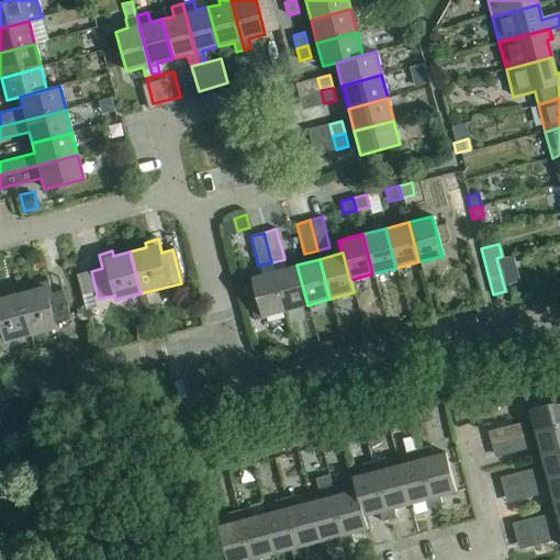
[(297,265),(273,271),(284,311),(308,305),(297,265)]
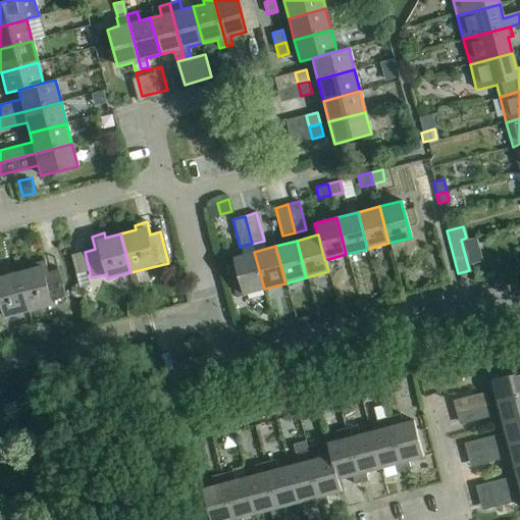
[(264,289),(254,252),(232,258),(242,295),(264,289)]
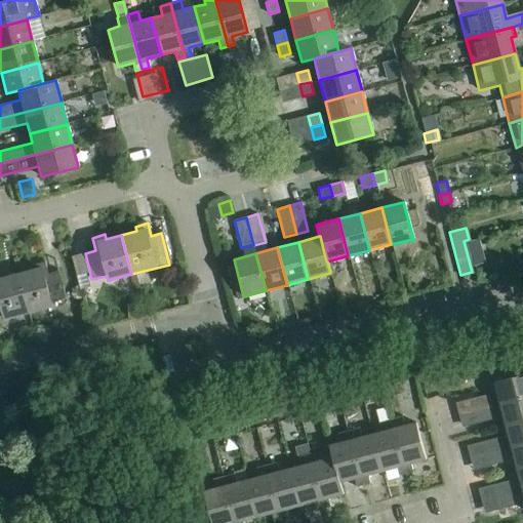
[(32,270),(16,274),(27,313),(51,307),(49,302),(65,297),(57,272),(47,275),(43,262),(31,265),(32,270)]
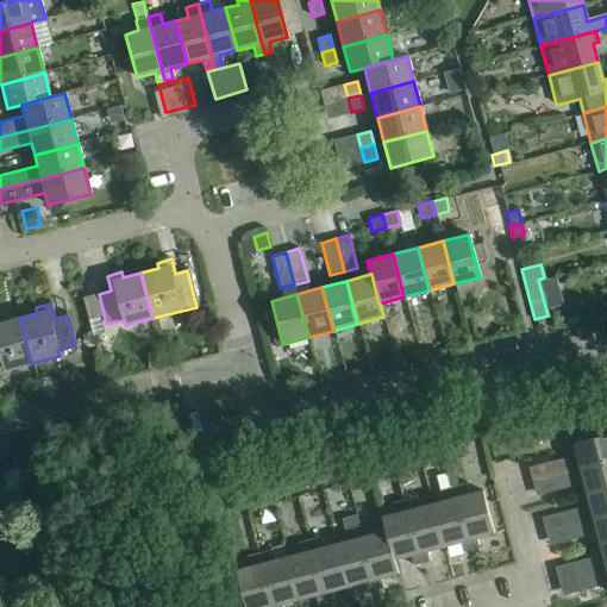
[(274,315),(271,307),(263,308),(266,318),(274,315)]
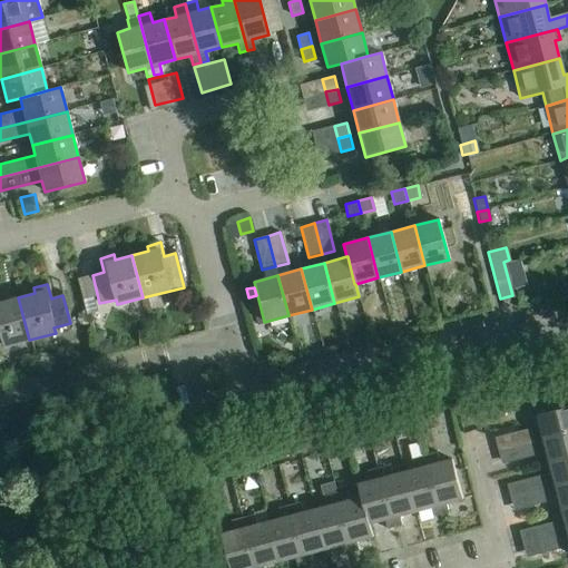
[(29,340),(18,297),(2,302),(1,296),(0,296),(0,341),(2,341),(3,346),(29,340)]
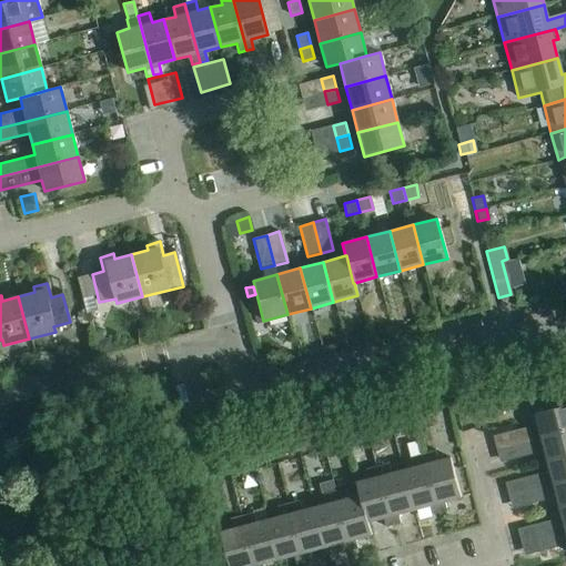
[(92,295),(82,299),(86,313),(95,311),(92,295)]
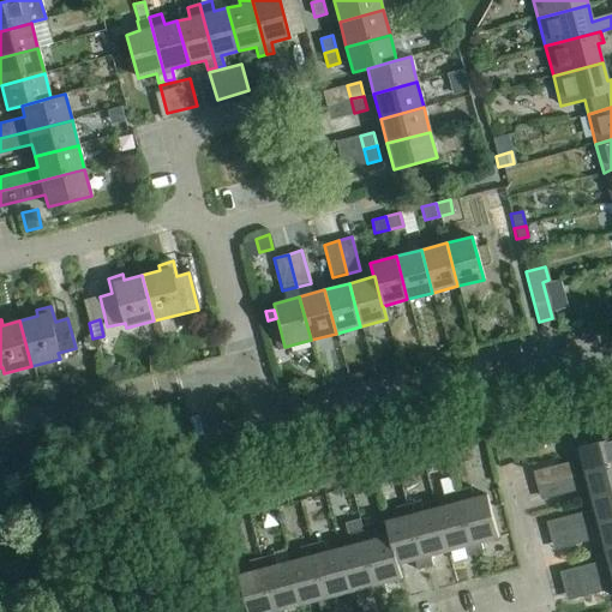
[(103,367),(106,383),(120,381),(118,365),(103,367)]
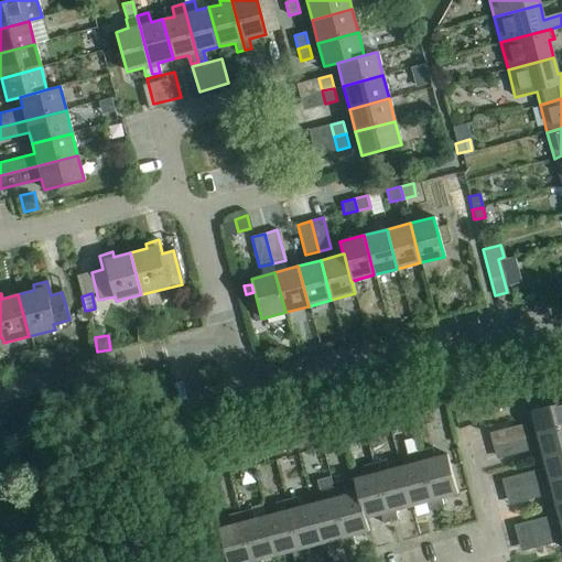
[(561,396),(561,378),(537,385),(541,401),(561,396)]
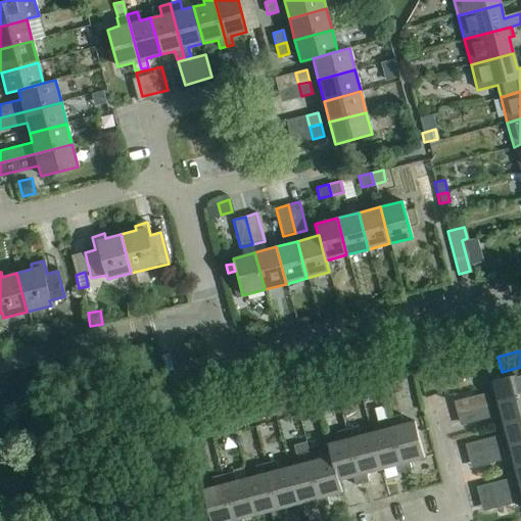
[(520,373),(491,381),(496,404),(520,397),(520,373)]
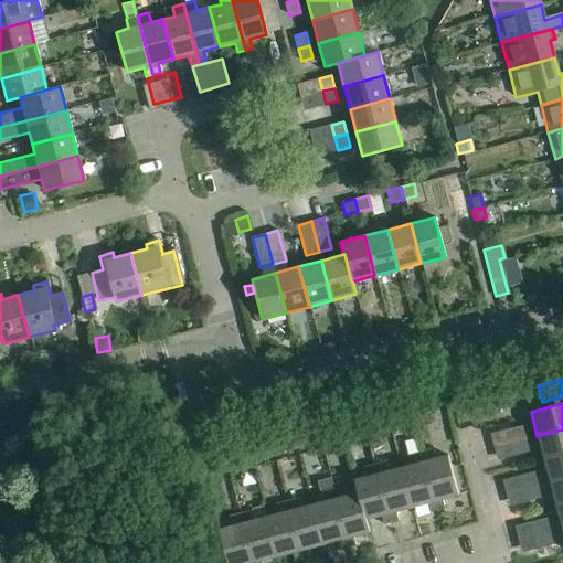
[(513,428),(517,441),(528,437),(524,425),(513,428)]
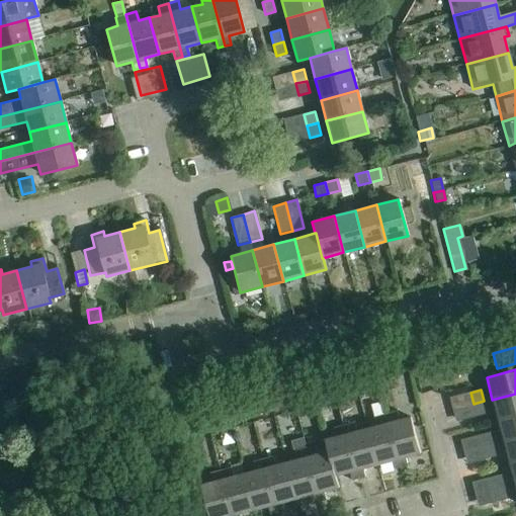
[(515,394),(492,400),(498,421),(515,416),(515,394)]
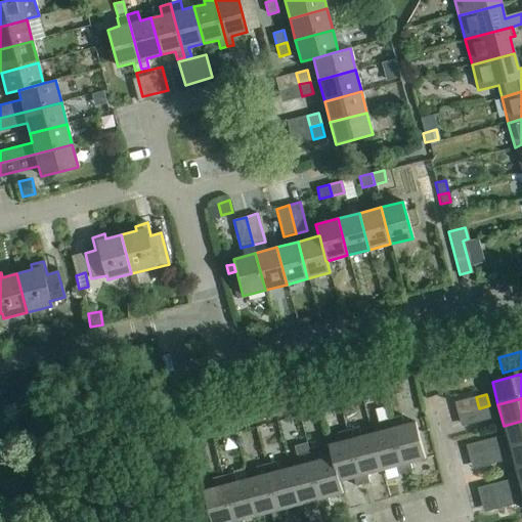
[(489,405),(479,408),(482,421),(492,418),(489,405)]
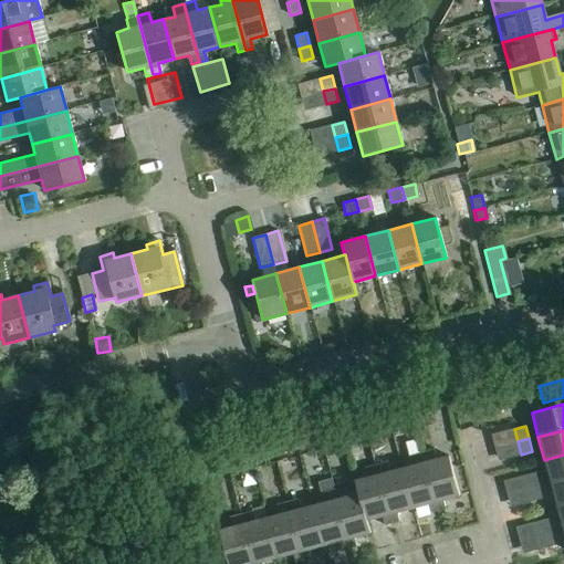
[(432,449),(420,452),(436,511),(444,509),(441,500),(458,495),(447,456),(435,459),(432,449)]
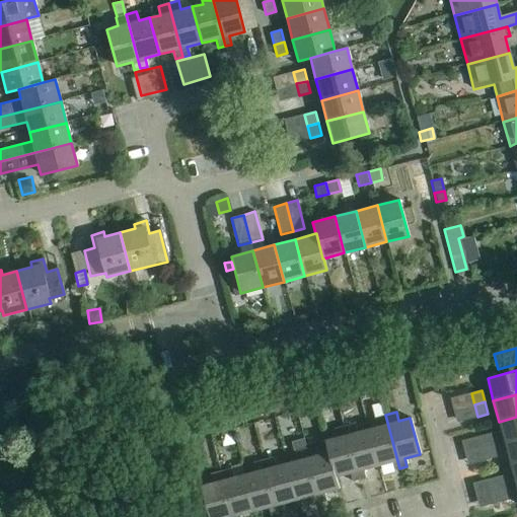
[(378,426),(367,429),(377,465),(391,462),(393,470),(399,468),(385,415),(376,417),(378,426)]
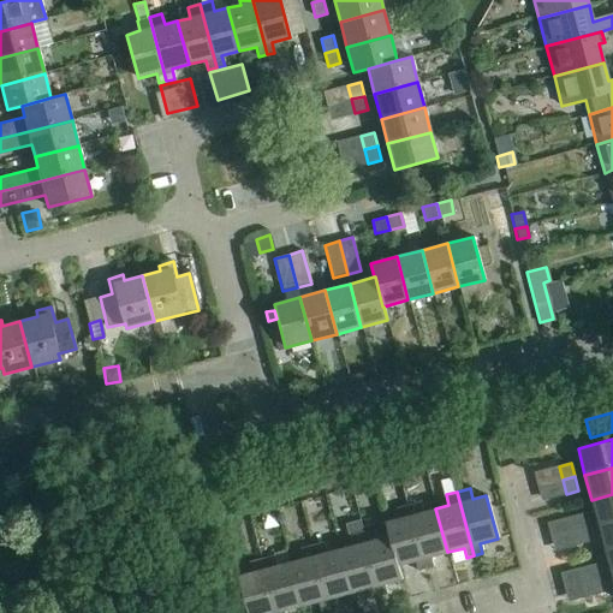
[(612,494),(591,500),(597,525),(612,521),(612,494)]
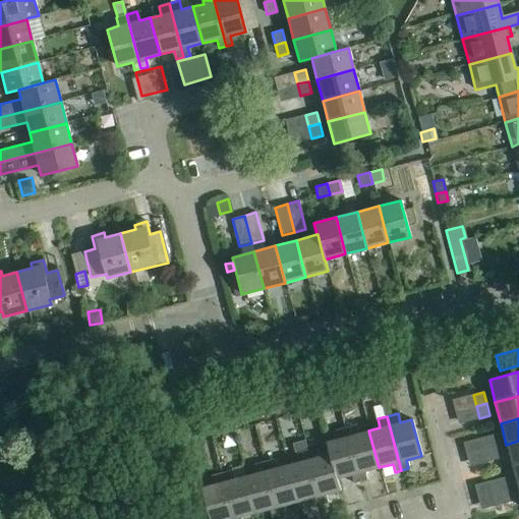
[(355,424),(344,427),(358,481),(366,479),(363,471),(379,467),(368,430),(357,434),(355,424)]
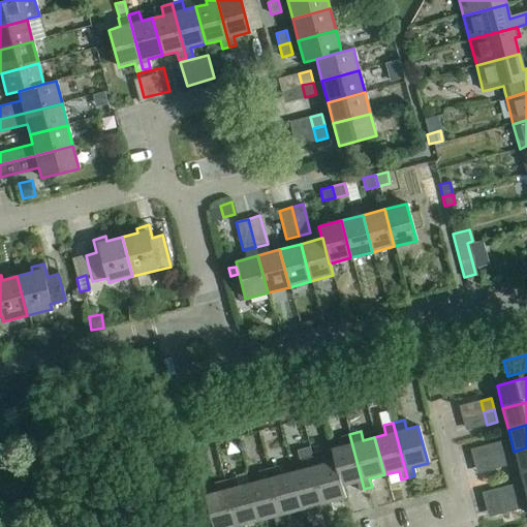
[(331,448),(334,461),(341,486),(355,483),(358,491),(364,489),(349,434),(340,436),(342,445),(331,448)]
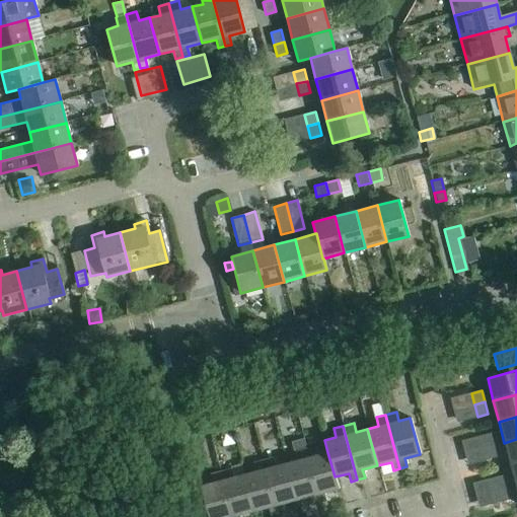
[(483,435),(486,447),(496,444),(493,432),(483,435)]
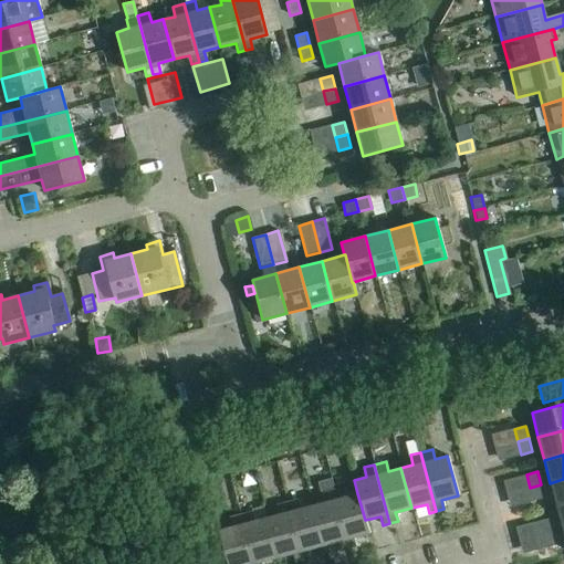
[(563,479),(550,483),(556,507),(563,503),(563,479)]
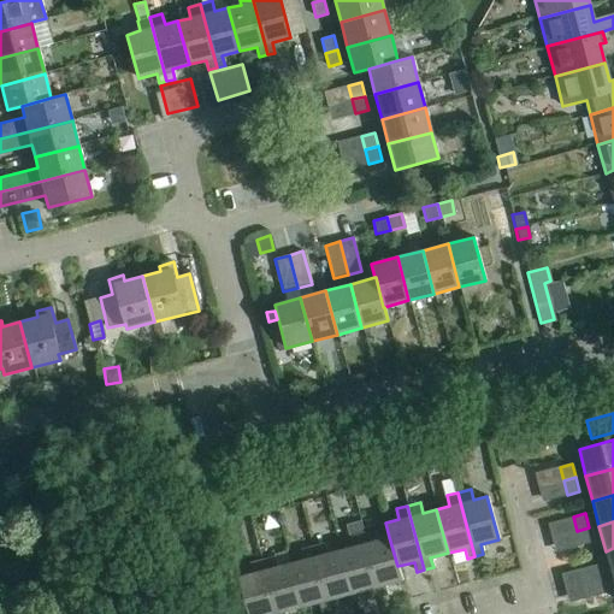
[(589,527),(577,531),(580,544),(592,542),(589,527)]
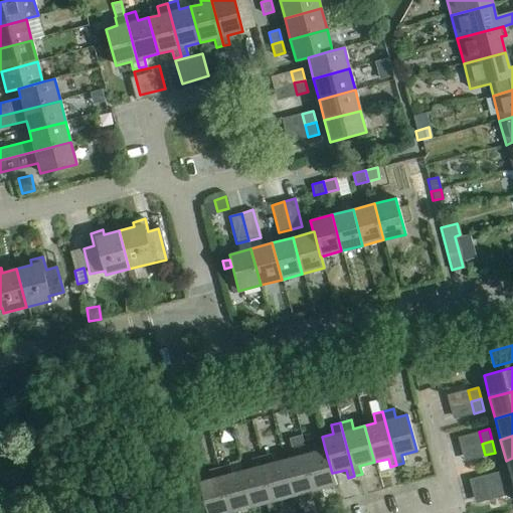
[(312,443),(302,446),(316,499),(323,497),(320,489),(335,485),(332,473),(325,449),(314,452),(312,443)]
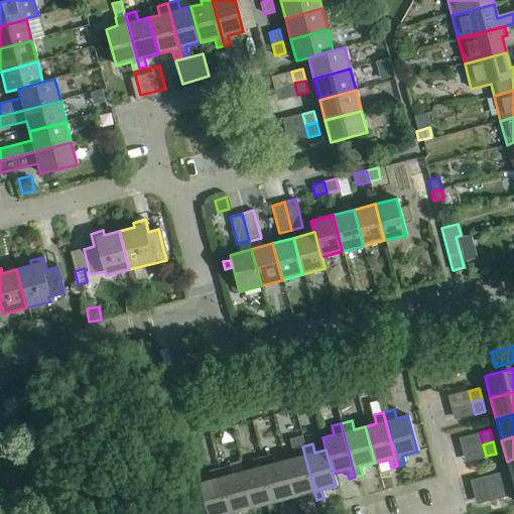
[(295,458),(283,461),(292,497),(307,493),(310,501),(316,500),(302,446),(292,448),(295,458)]
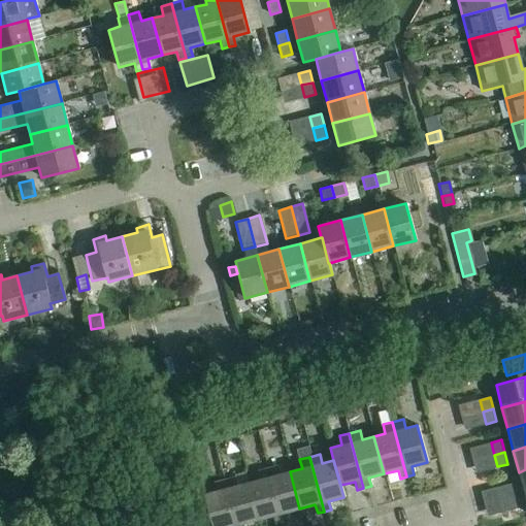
[(276,465),(266,468),(281,523),(288,521),(286,513),(299,508),(290,471),(280,474),(276,465)]
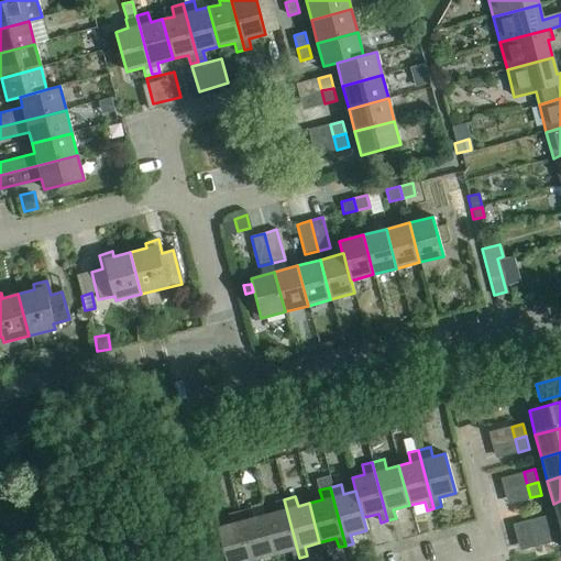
[(276,512),(263,515),(274,554),(290,550),(293,559),(299,558),(284,499),(273,502),(276,512)]
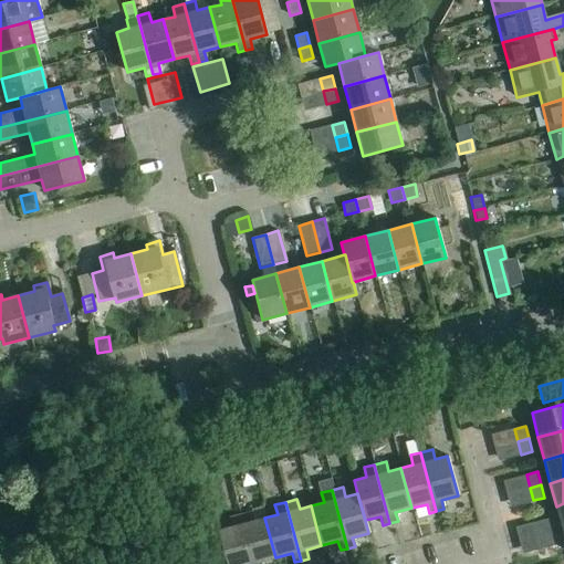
[(251,511),(239,514),(252,563),(260,563),(260,562),(275,557),(264,518),(253,521),(251,511)]
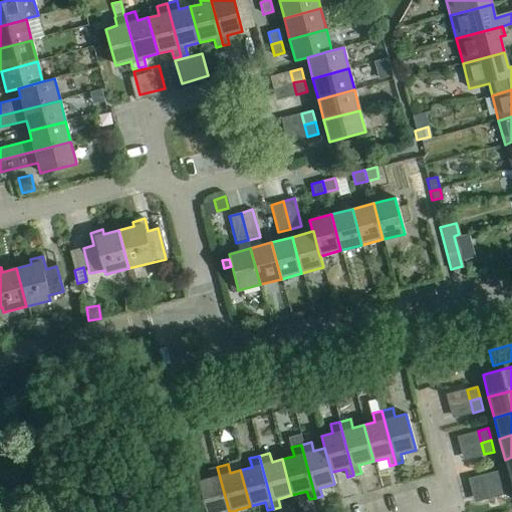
[(229,511),(217,467),(208,469),(210,478),(198,481),(206,511),(229,511)]
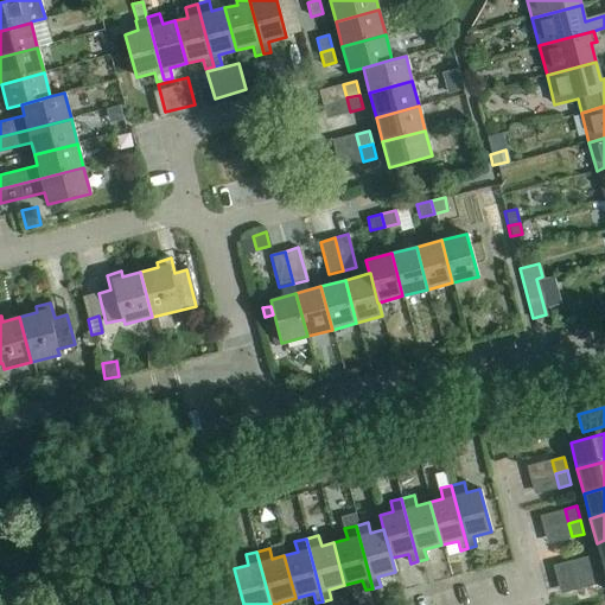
[(578,559),(581,573),(593,570),(590,555),(578,559)]
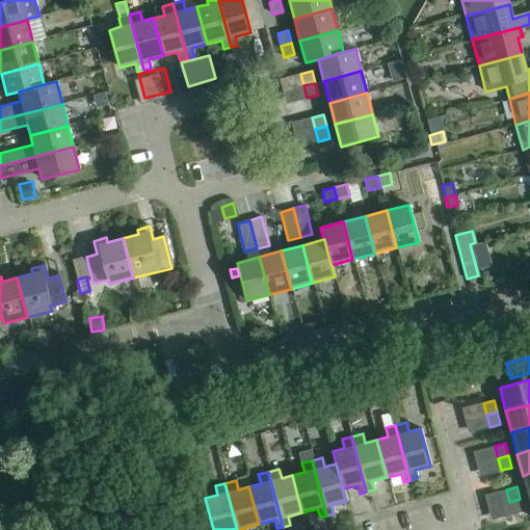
[(520,499),(509,502),(512,513),(523,510),(520,499)]
